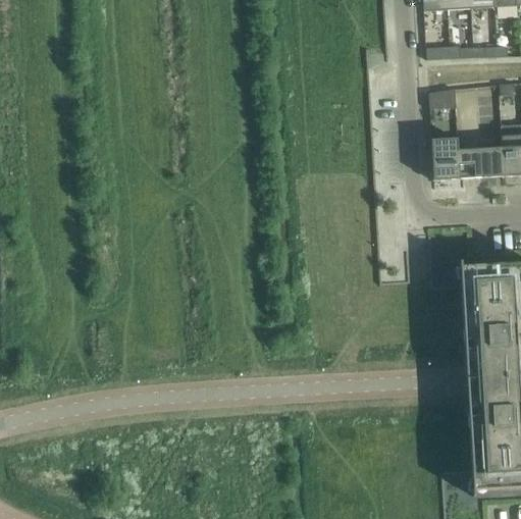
[(449,8),(448,0),(423,0),(424,10),(449,8)]
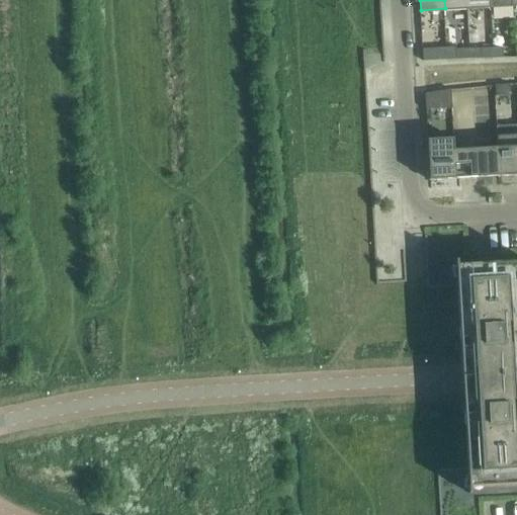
[(444,0),(445,8),(467,7),(466,0),(444,0)]
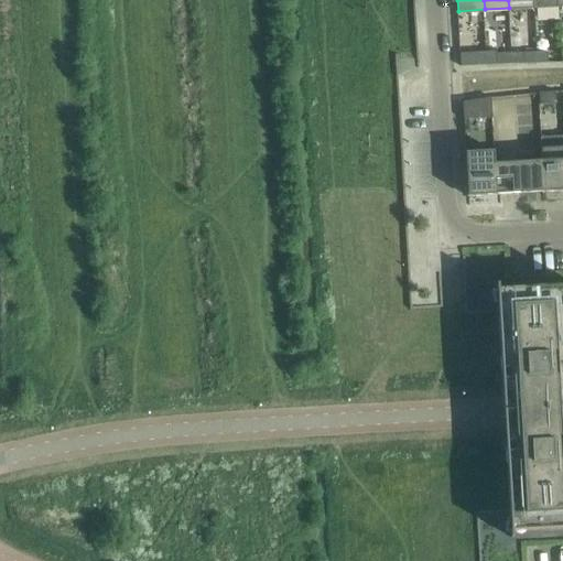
[(497,49),(487,50),(487,63),(498,62),(497,51),(497,49)]
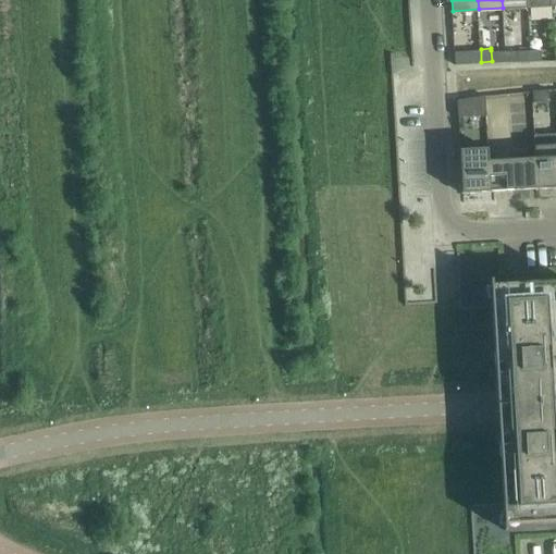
[(456,50),(456,63),(481,62),(481,49),(456,50)]
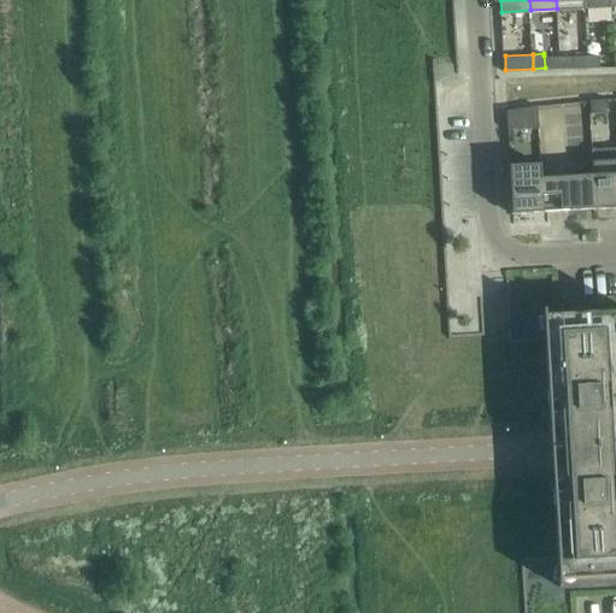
[(576,66),(588,66),(588,54),(575,54),(576,66)]
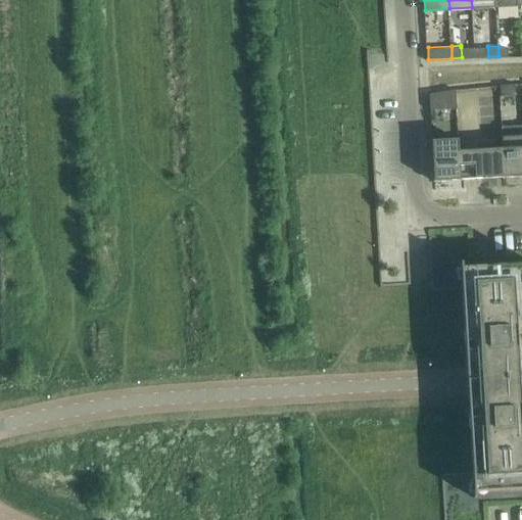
[(499,56),(509,56),(509,46),(499,46),(499,56)]
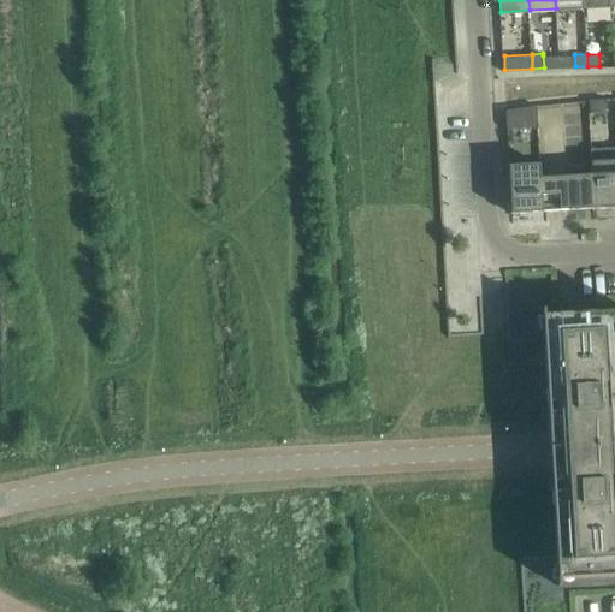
[(608,97),(591,99),(592,112),(609,110),(608,97)]
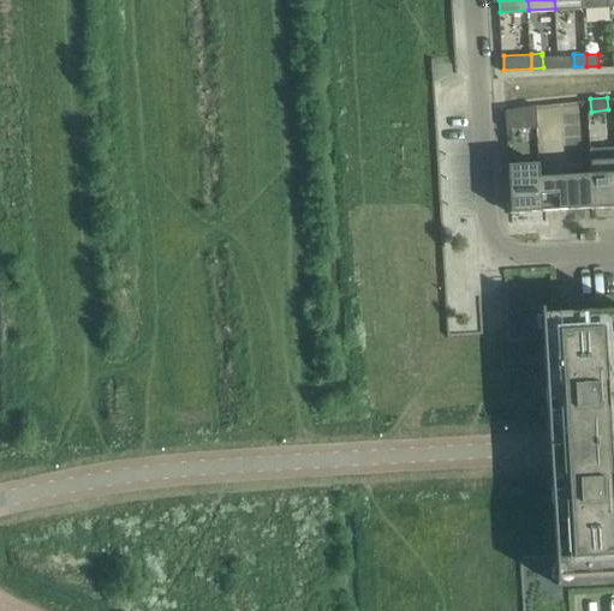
[(537,103),(506,108),(507,127),(538,126),(537,103)]
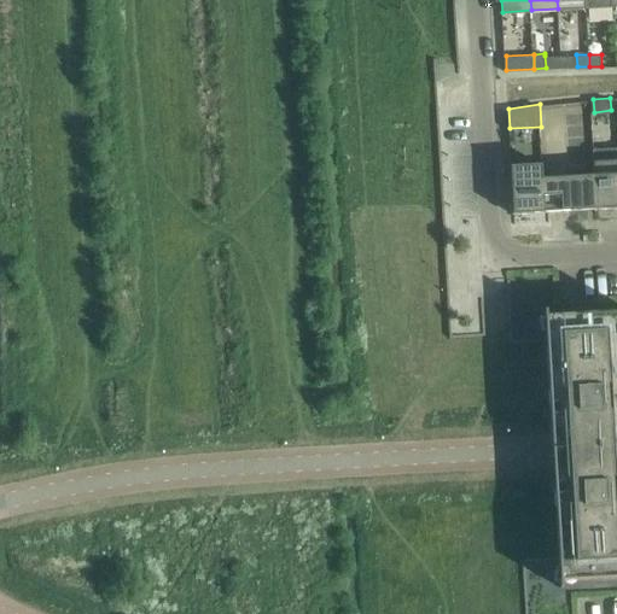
[(616,145),(594,147),(595,174),(597,208),(616,206),(616,145)]
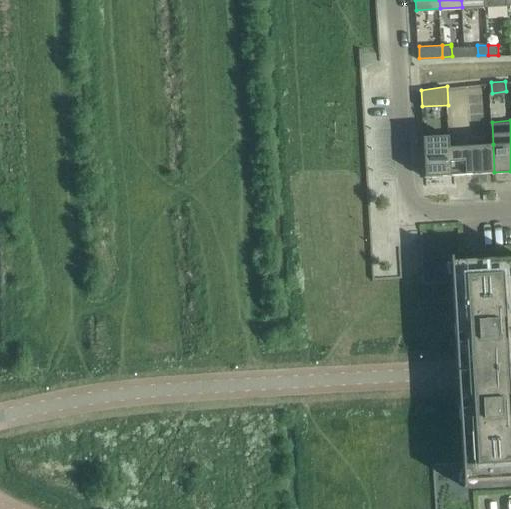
[(454,147),(454,146),(450,146),(450,134),(424,136),(426,176),(455,174),(455,173),(452,173),(451,147),(454,147)]
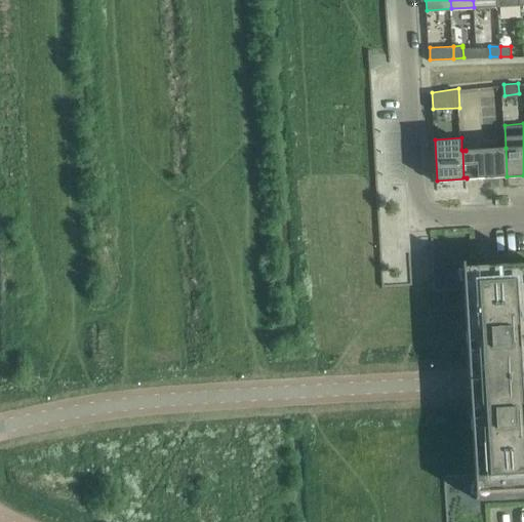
[(506,148),(483,149),(485,177),(507,176),(506,148)]
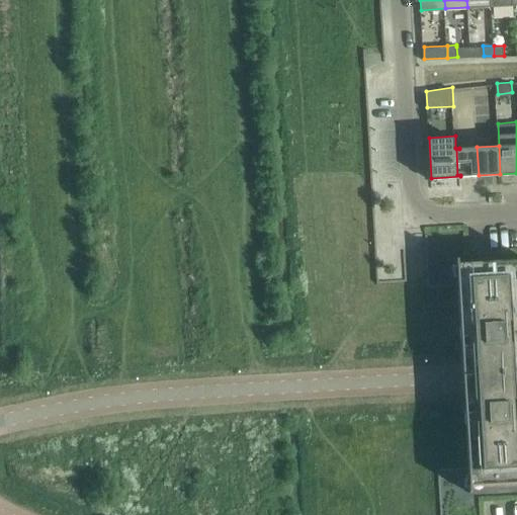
[(479,175),(477,147),(466,147),(459,148),(459,149),(456,149),(457,175),(460,175),(460,176),(468,176),(479,175)]
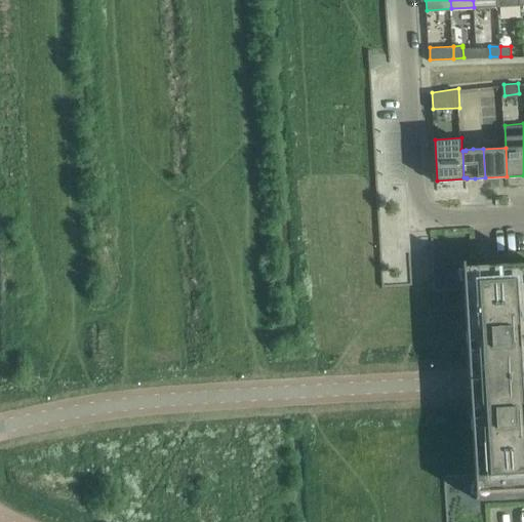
[(465,262),(462,262),(464,267),(465,286),(465,288),(467,330),(468,339),(468,344),(468,348),(469,354),(469,362),(469,364),(469,367),(470,373),(470,386),(471,393),(471,396),(471,398),(471,405),(472,411),(472,416),(472,417),(473,429),(475,473),(477,492),(477,497),(479,497),(478,492),(523,489),(523,263),(466,267),(465,262)]
